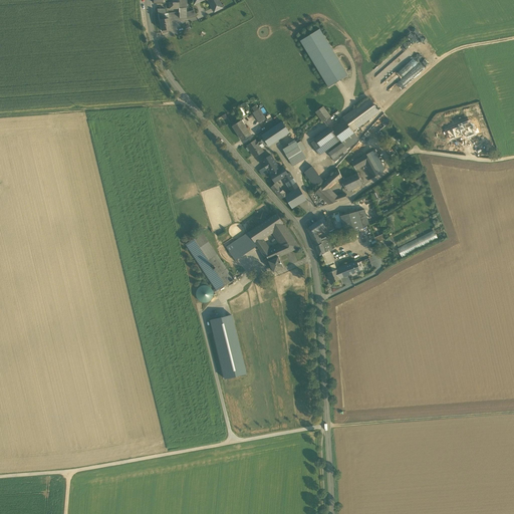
[(186,0),(178,0),(179,2),(179,8),(184,8),(185,5),(186,5),(186,0)]
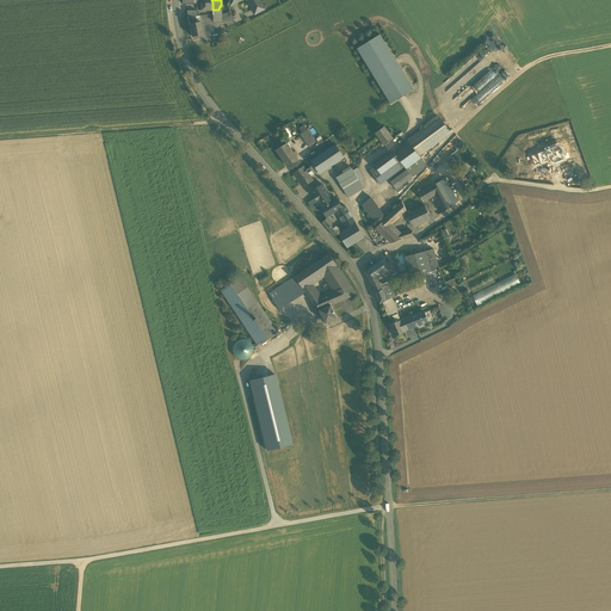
[(247,0),(252,10),(261,5),(259,0),(234,0),(236,2),(240,0),(247,0)]
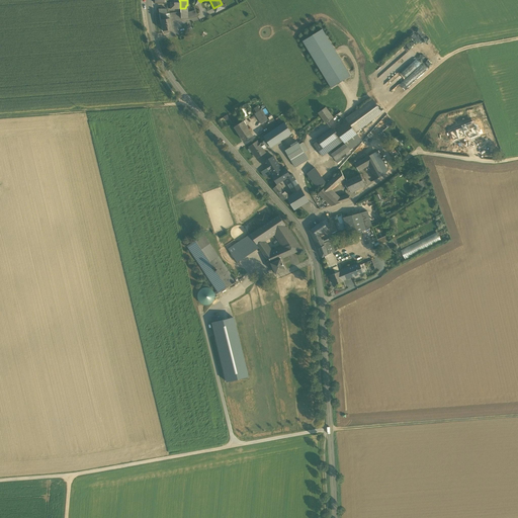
[(161,20),(163,31),(172,29),(170,18),(167,19),(166,14),(160,15),(161,20)]
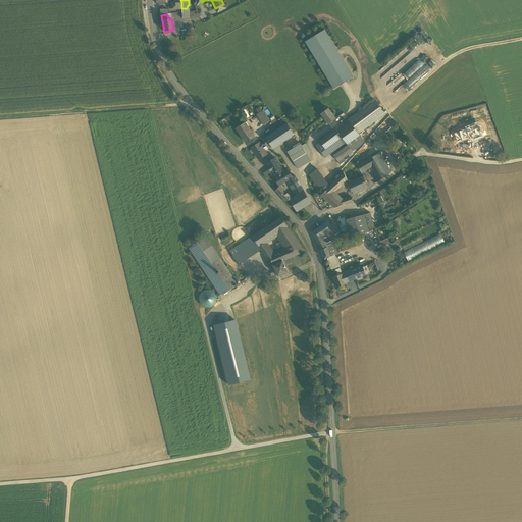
[(333,89),(354,76),(325,30),(305,42),(333,89)]
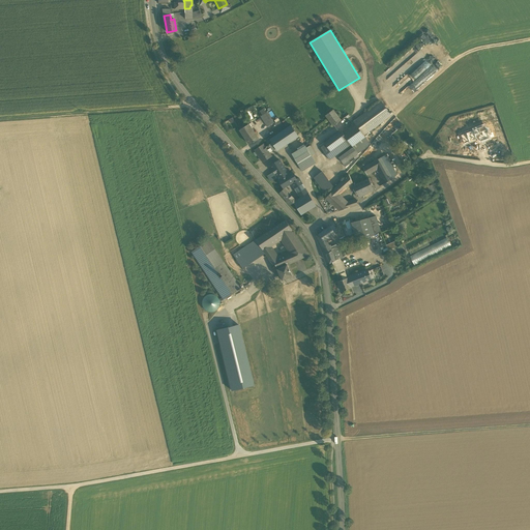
[(429,37),(431,34),(424,30),(420,37),(424,40),(428,35),(429,37)]
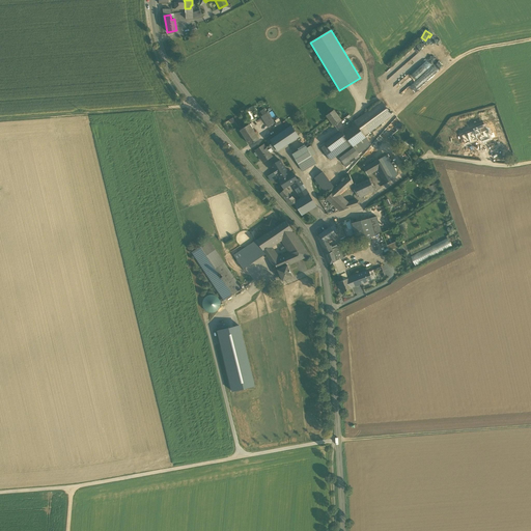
[(411,50),(415,54),(421,50),(417,45),(411,50)]
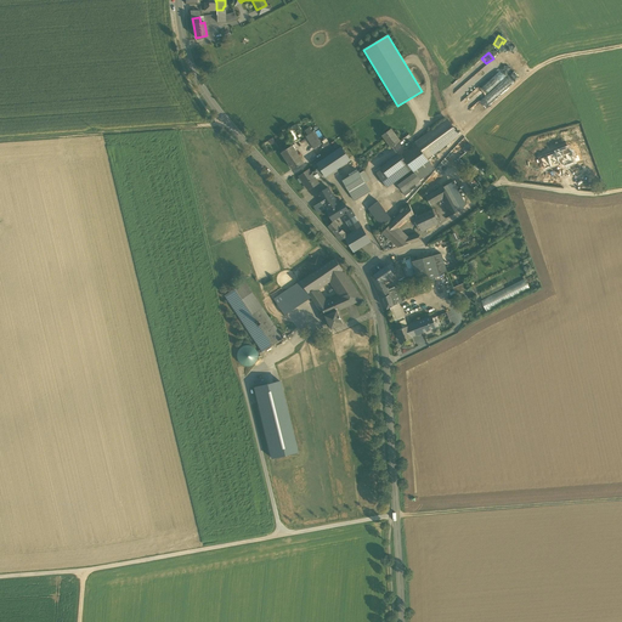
[(492,62),(452,92),(459,101),(454,105),(462,116),(479,102),(482,108),(520,79),(508,63),(497,71),(492,62)]
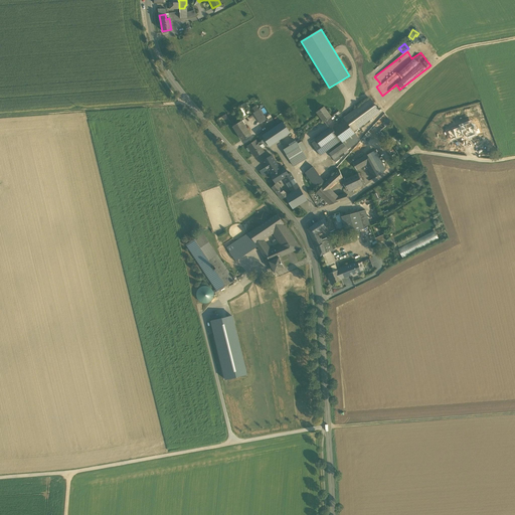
[(344,118),(346,121),(354,131),(380,112),(370,99),(344,118)]
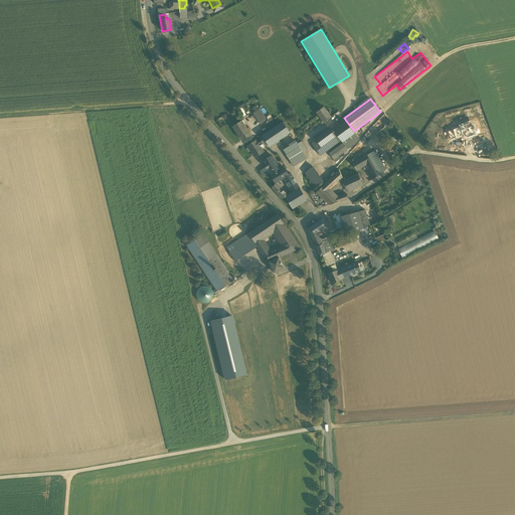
[(240,106),(236,108),(242,117),(246,115),(240,106)]
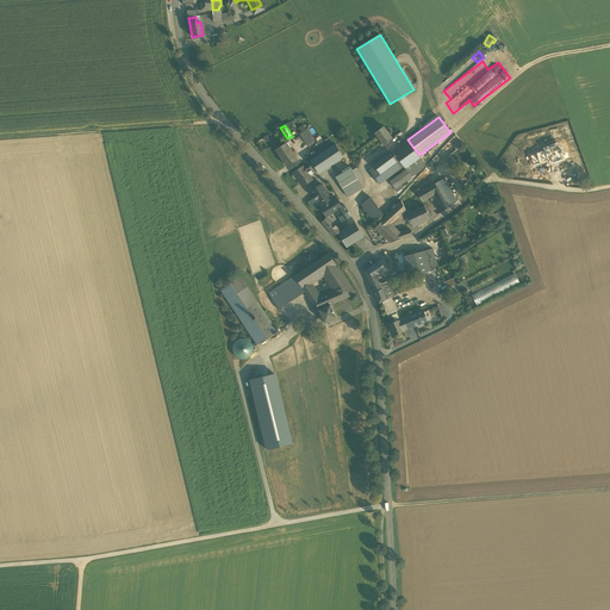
[(378,137),(384,144),(392,138),(384,126),(377,131),(379,136),(378,137)]
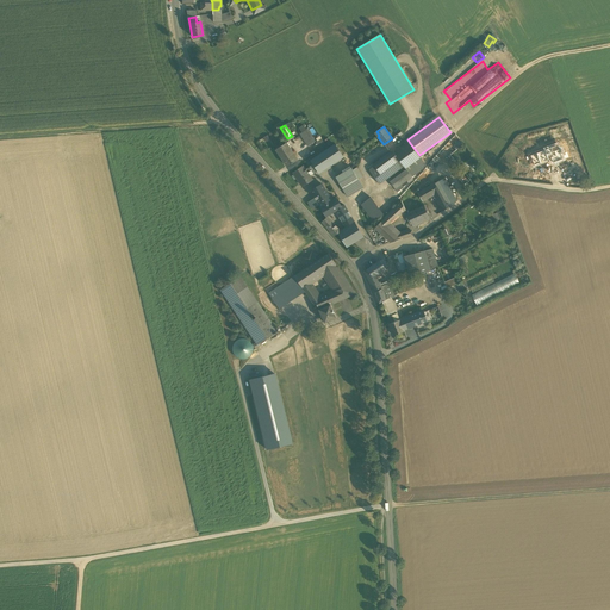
[(300,135),(307,147),(316,142),(307,129),(306,130),(302,132),(300,135)]
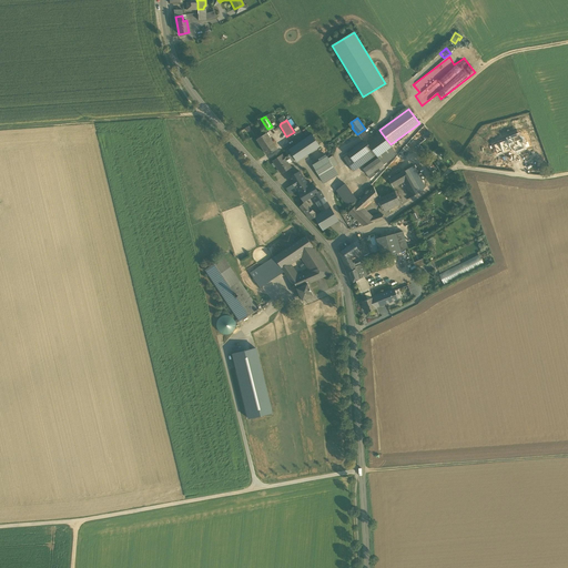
[(257,139),(267,155),(276,150),(266,133),(257,139)]
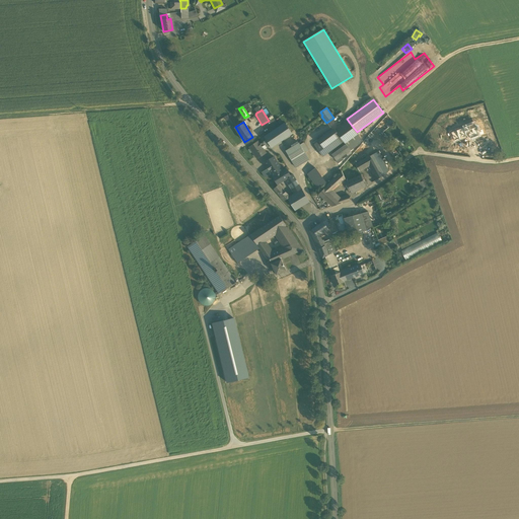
[(346,144),(343,146),(345,148),(342,150),(334,156),(337,161),(342,157),(350,151),(357,146),(356,143),(359,140),(361,139),(357,132),(349,122),(336,131),(340,136),(344,142),(346,144)]
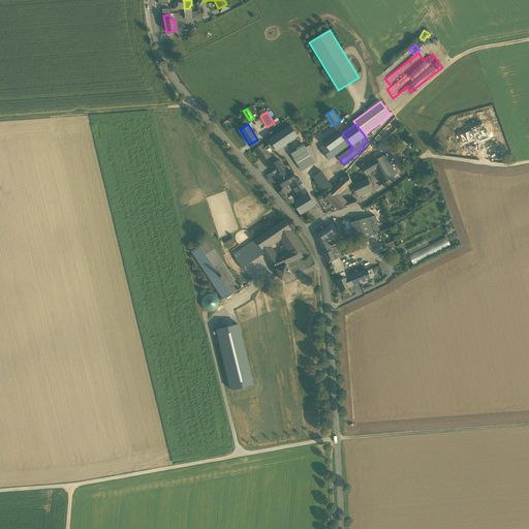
[(277,151),(299,136),(290,125),(270,139),(272,143),(276,149),(277,151)]
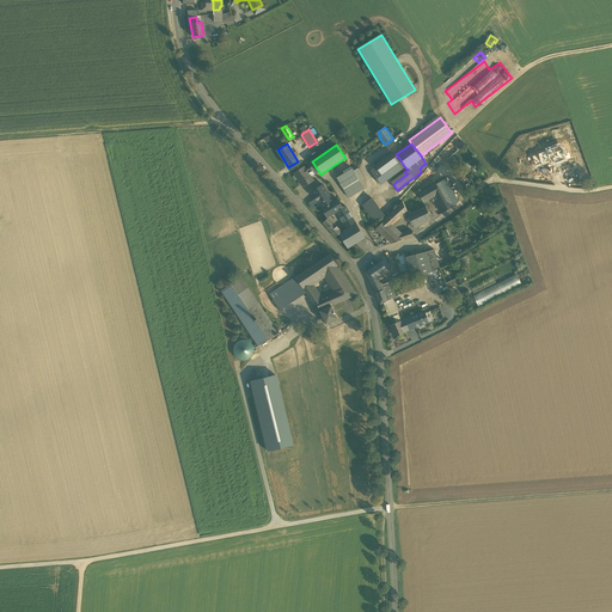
[(546,151),(532,155),(536,166),(550,160),(554,159),(555,164),(565,160),(563,155),(565,154),(563,148),(561,150),(560,145),(546,151)]
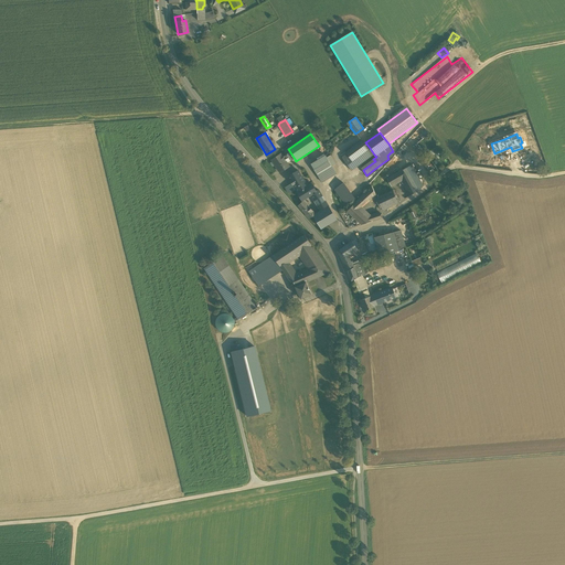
[(352,161),(370,148),(365,142),(363,139),(345,152),(347,153),(351,159),(352,161)]
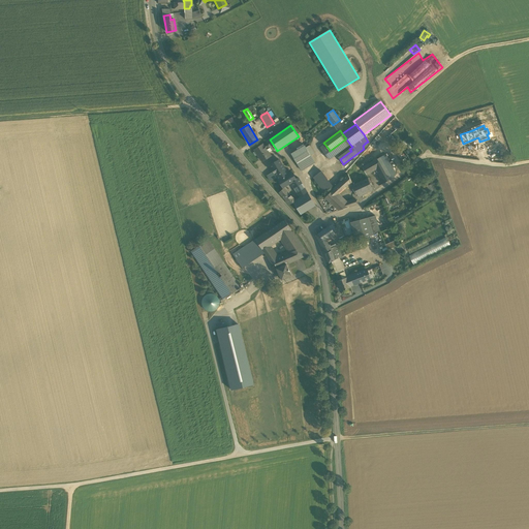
[(330,151),(329,149),(323,153),(330,160),(350,145),(346,138),(330,151)]
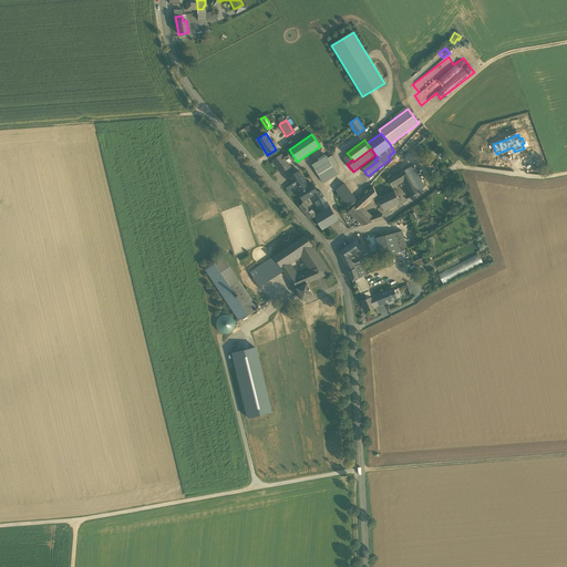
[(276,166),(281,173),(281,172),(289,166),(290,167),(290,166),(288,164),(286,161),(290,158),(288,155),(285,157),(281,154),(281,155),(274,161),(272,160),(272,161),(274,162),(276,166)]
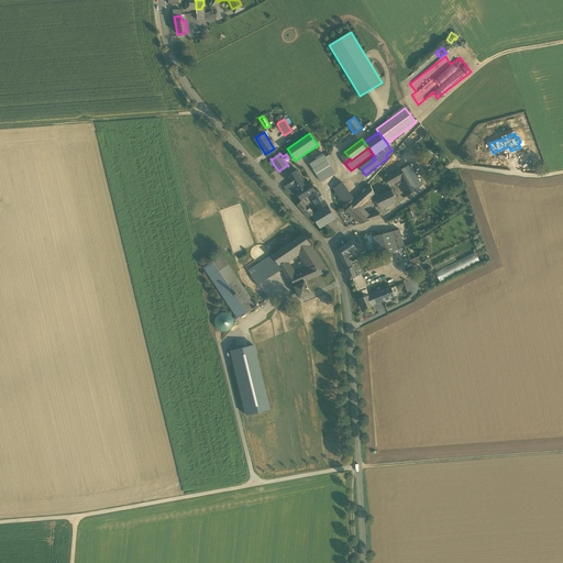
[(341,157),(344,163),(350,158),(345,153),(341,157)]
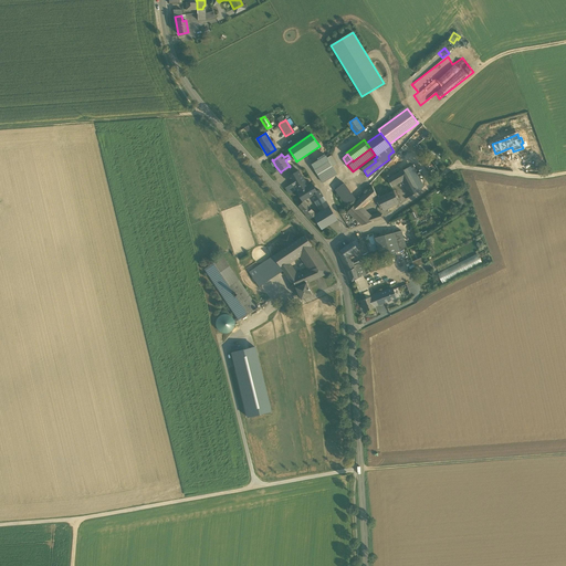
[(312,165),(318,176),(318,175),(332,167),(333,166),(327,158),(326,156),(325,156),(318,160),(312,165)]
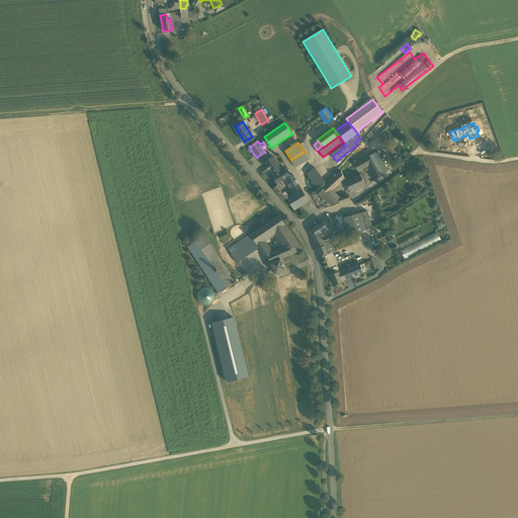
[(299,145),(305,152),(308,150),(303,143),(299,145)]
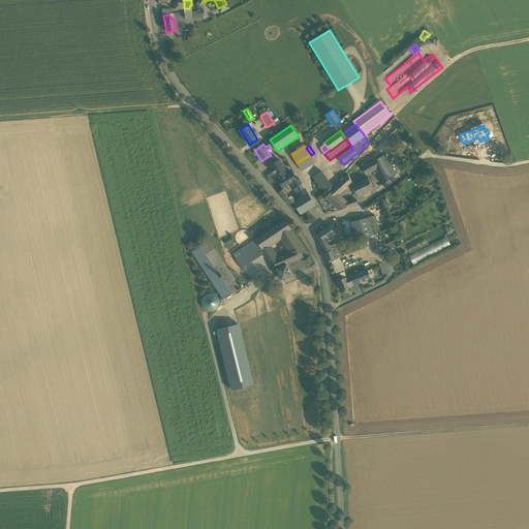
[(348,160),(350,162),(359,156),(356,154),(348,160)]
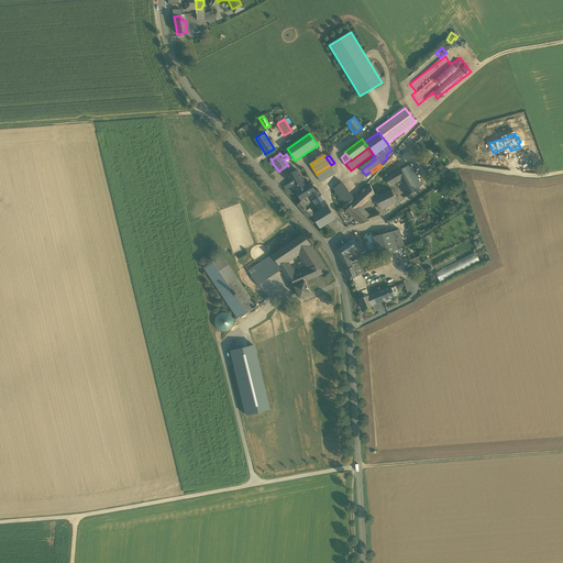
[(409,165),(405,168),(417,190),(421,187),(420,184),(409,165)]
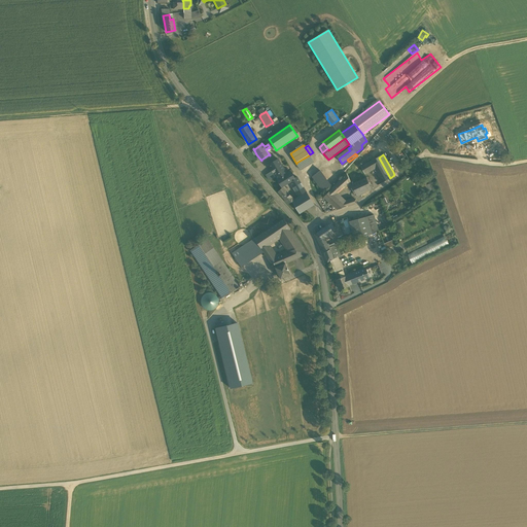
[(309,155),(296,163),(301,170),(313,162),(309,155)]
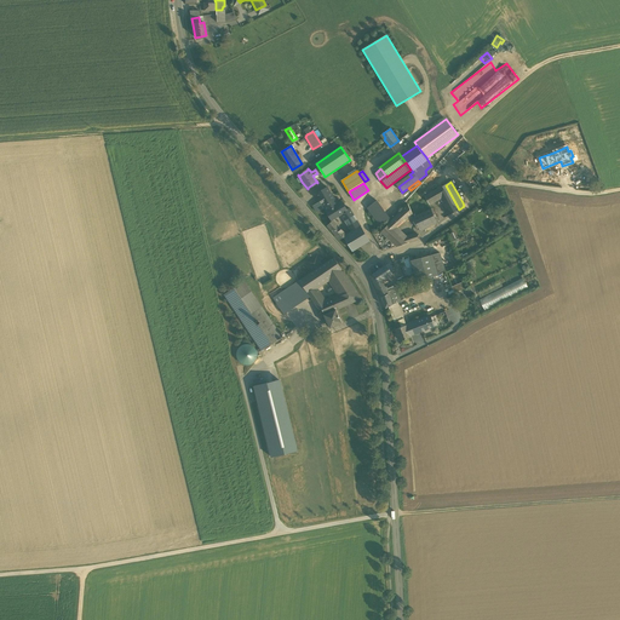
[(451,214),(459,210),(446,185),(436,190),(441,197),(451,214)]
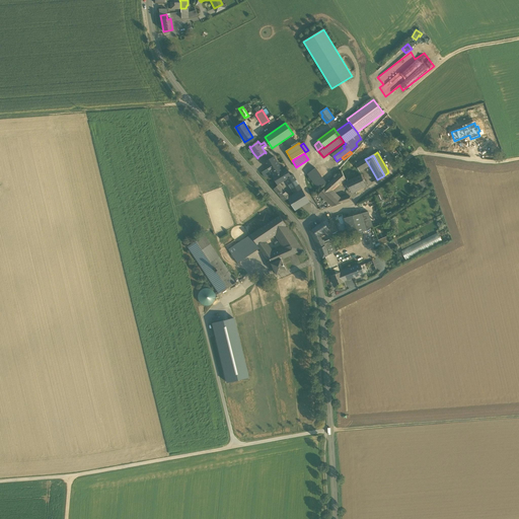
[(265,162),(274,176),(283,171),(274,157),(265,162)]
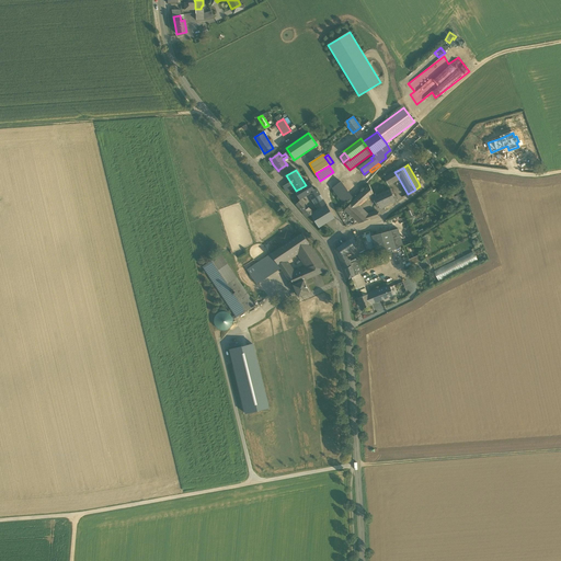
[(399,179),(395,172),(385,178),(388,185),(399,179)]
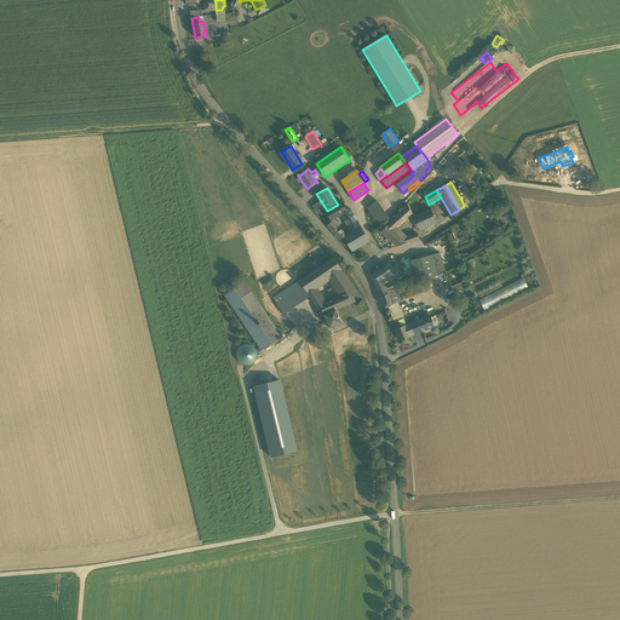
[(367,208),(375,220),(385,213),(377,201),(367,208)]
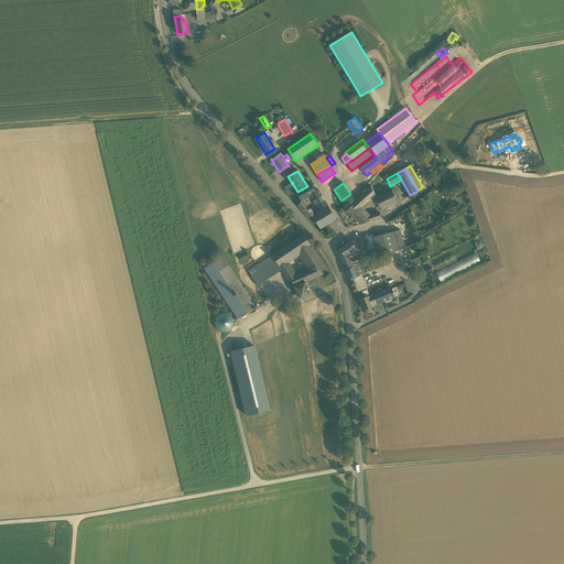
[(284,187),(289,194),(294,190),(291,184),(284,187)]
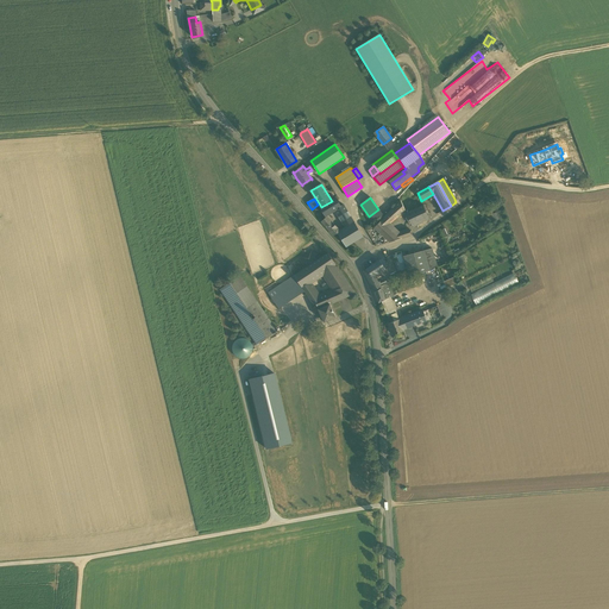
[(336,199),(332,201),(321,207),(326,215),(336,211),(341,207),(341,206),(336,199)]
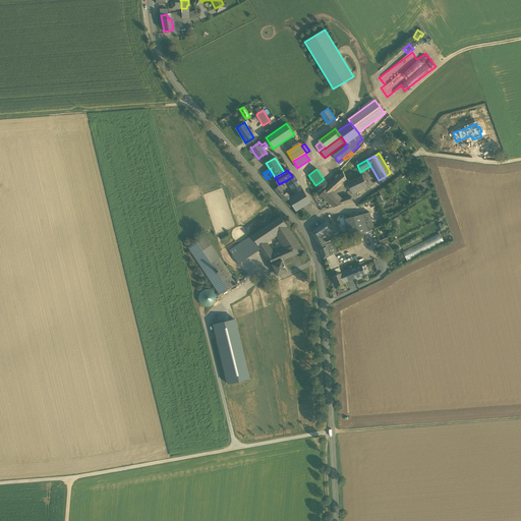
[(327,188),(331,192),(334,190),(347,180),(343,171),(327,188)]
